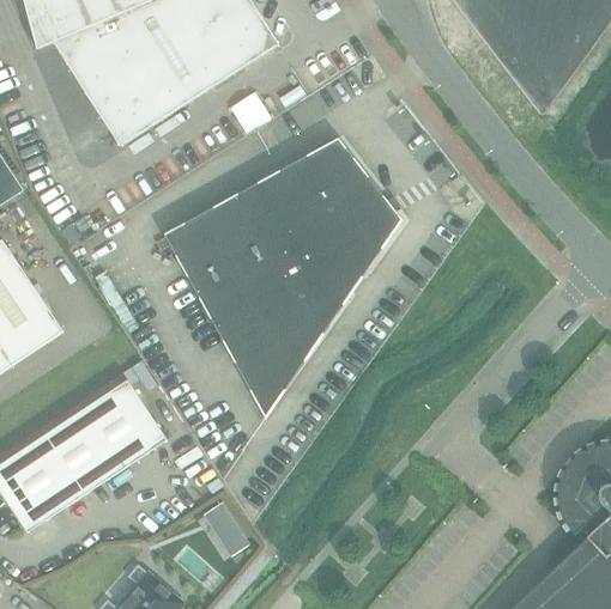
[(52,41),(119,145),(278,43),(249,0),(22,0),(36,48),(52,41)]
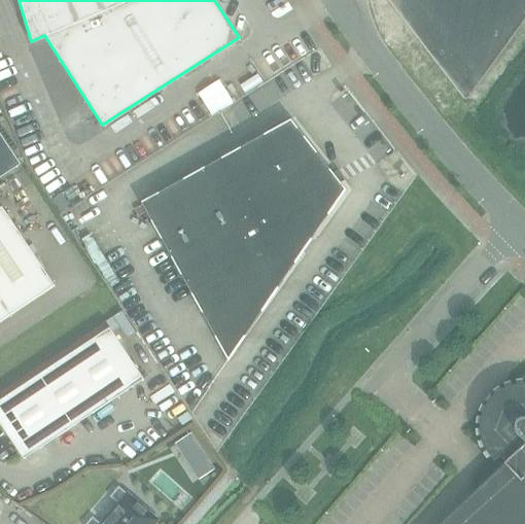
[(29,109),(33,123),(47,118),(43,105),(29,109)]
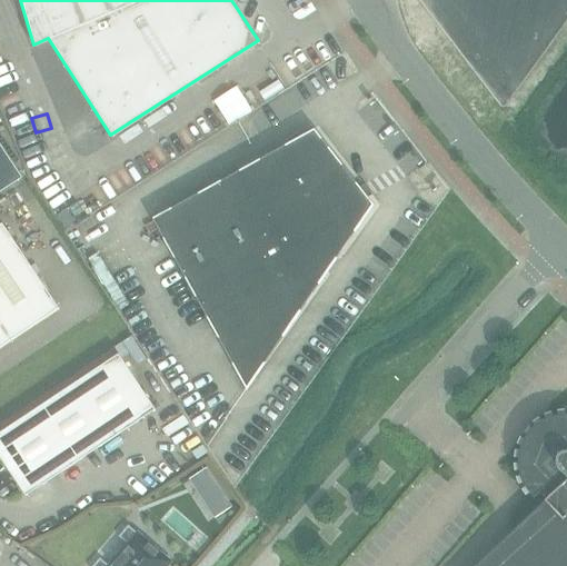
[(245,388),(371,204),(366,196),(371,192),(362,182),(357,185),(312,128),(151,217),(245,388)]
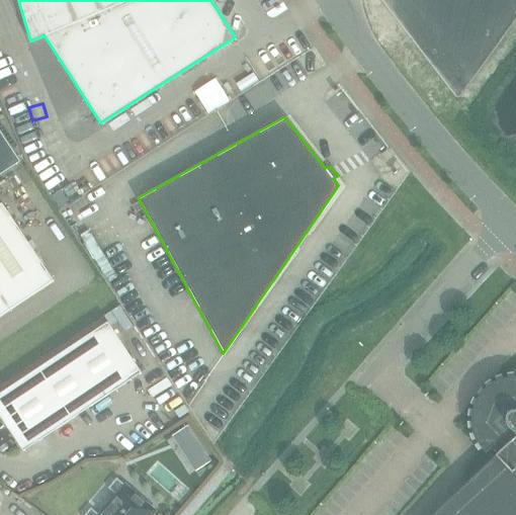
[(0,172),(19,160),(0,132),(0,172)]
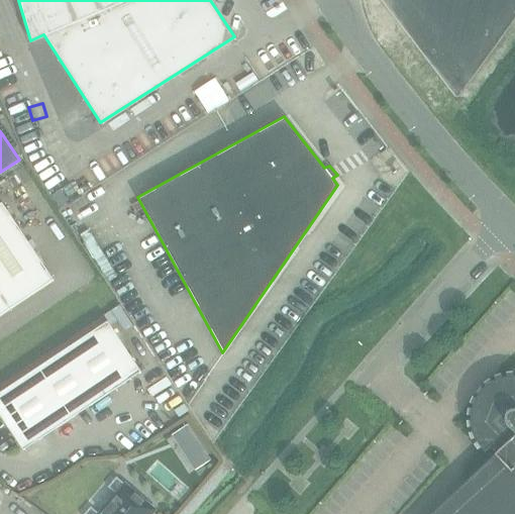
[(0,313),(52,279),(1,201),(0,201),(0,313)]
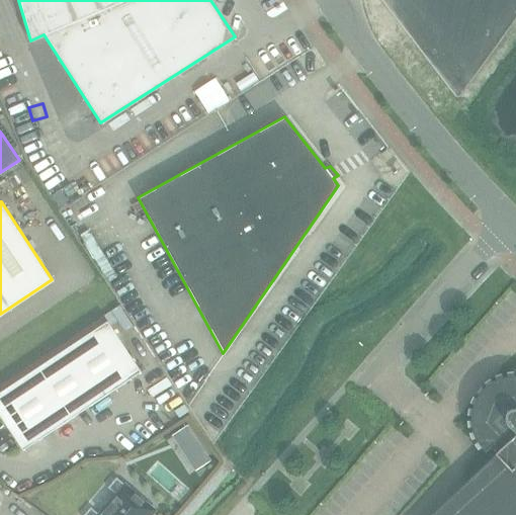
[(106,321),(0,391),(0,416),(21,449),(140,371),(106,321)]
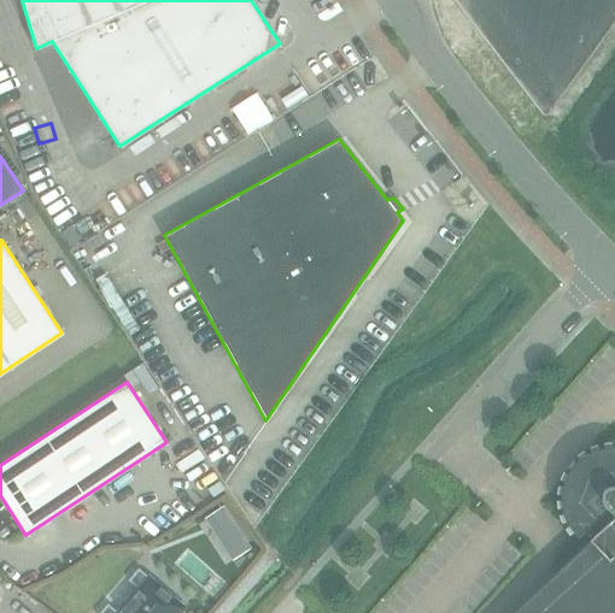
[(614,612),(614,446),(611,447),(603,447),(598,448),(590,452),(586,454),(579,459),(575,463),(569,469),(567,473),(563,482),(562,485),(561,495),(560,500),(561,508),(562,513),(566,522),(568,525),(573,532),(578,537),(580,535),(586,542),(580,548),(584,552),(573,563),(569,560),(546,582),(545,582),(511,612),(614,612)]
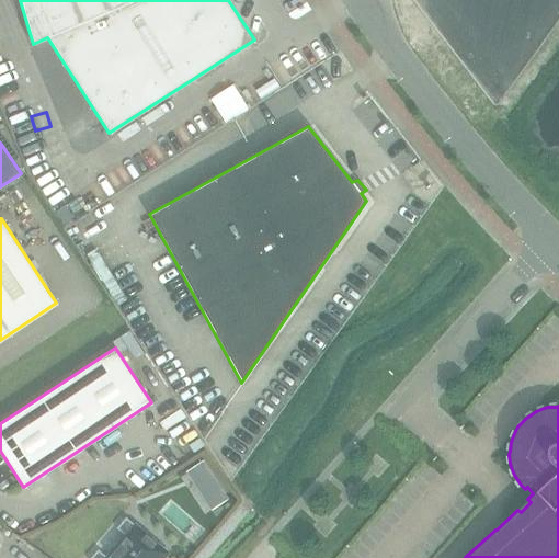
[(160,557),(167,551),(134,524),(125,516),(116,526),(125,534),(105,556),(97,549),(88,557),(160,557)]
